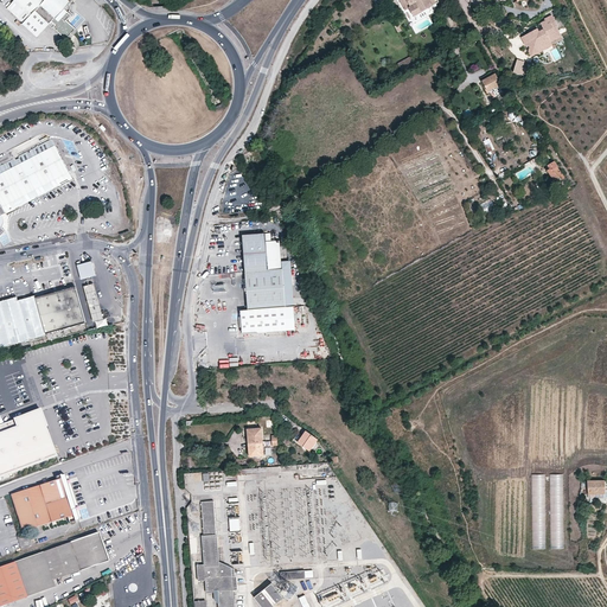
[(12,0),(6,7),(23,23),(37,37),(49,23),(52,26),(63,36),(65,39),(75,29),(65,20),(70,14),(68,12),(65,10),(69,6),(71,2),(68,0),(12,0)]
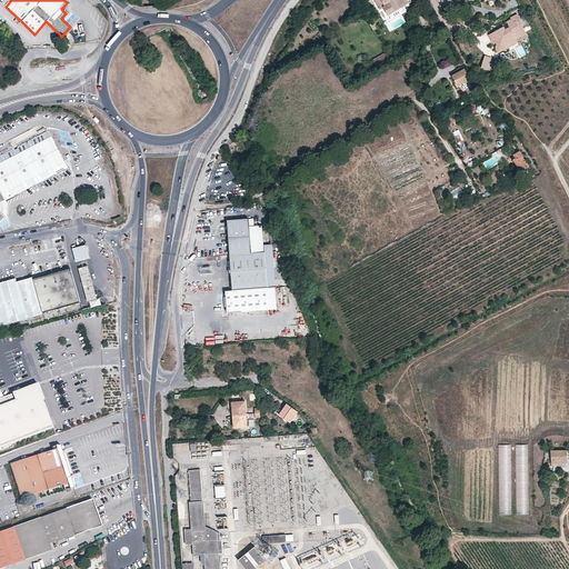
[(405,7),(400,0),(375,0),(380,9),(383,7),(388,16),(405,7)]
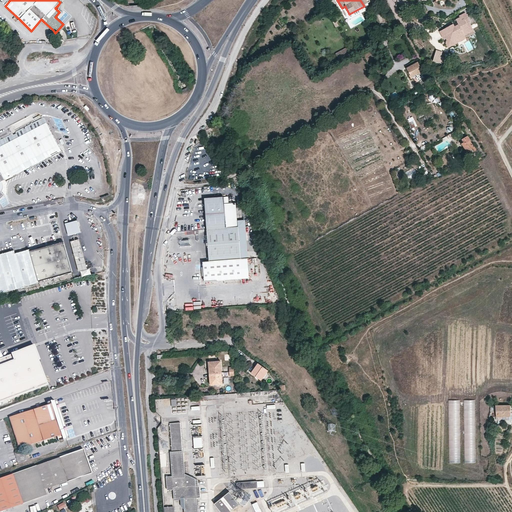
[(459,24),(462,31),(469,27),(467,23),(469,22),(470,21),(466,13),(459,16),(460,17),(456,19),(457,22),(459,24)]
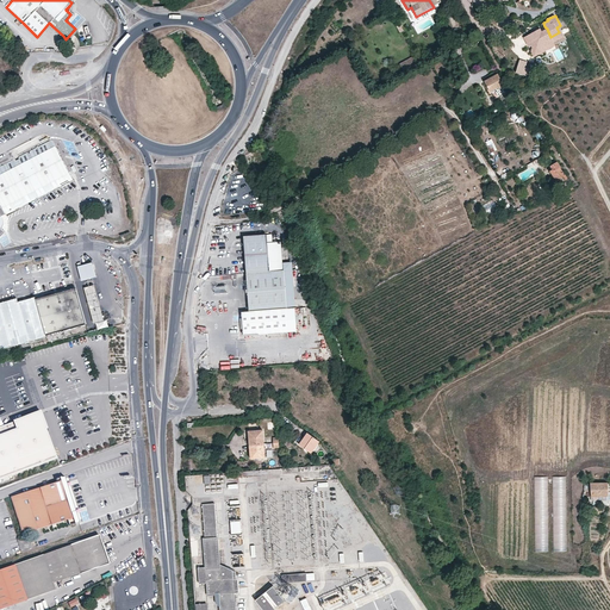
[(535,31),(540,38),(535,41),(533,47),(530,51),(534,56),(555,45),(553,42),(564,36),(559,26),(556,27),(559,32),(551,37),(547,29),(542,32),(540,29),(535,31)]
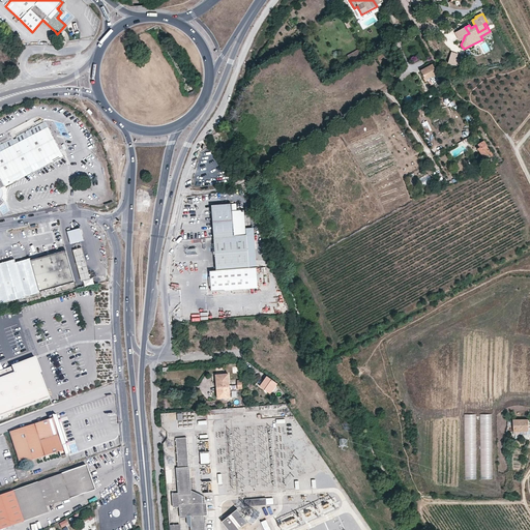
[(469,33),(465,27),(455,32),(459,38),(463,40),(465,35),(469,33)]
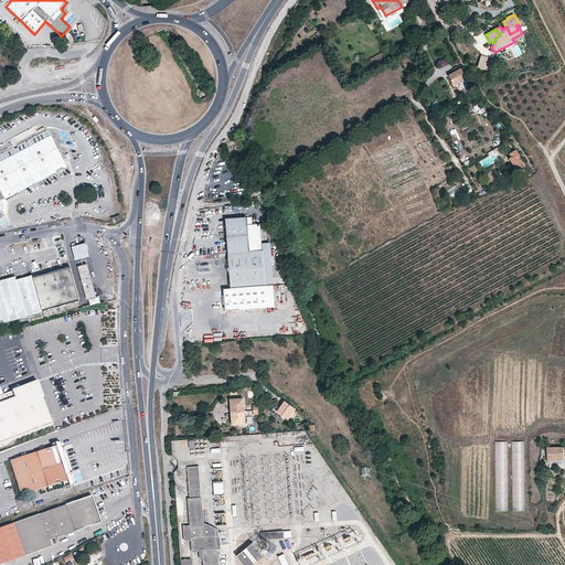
[(386,51),(371,59),(374,65),(390,57),(386,51)]
